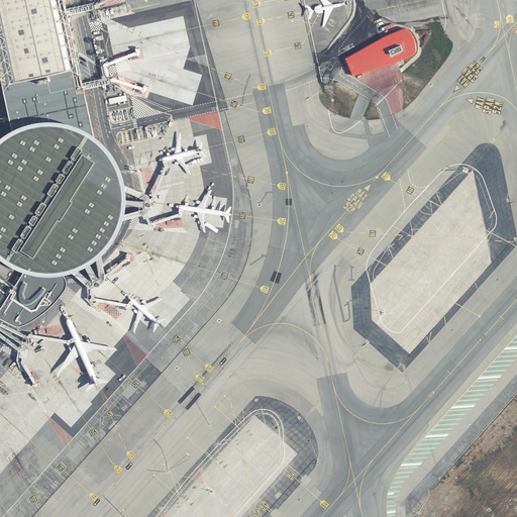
[(0,323),(1,321),(3,318),(14,323),(17,323),(20,323),(22,323),(24,322),(31,318),(37,315),(42,311),(47,307),(53,302),(57,299),(60,293),(65,287),(67,282),(67,279),(66,276),(63,272),(70,270),(79,267),(84,265),(89,262),(95,256),(102,254),(109,247),(115,238),(118,233),(123,223),(124,220),(125,213),(127,208),(126,200),(126,190),(126,185),(124,178),(123,172),(118,161),(116,158),(110,148),(107,144),(94,132),(84,89),(83,82),(68,14),(67,7),(65,0),(0,0),(0,76),(11,128),(3,132),(0,134),(0,323)]
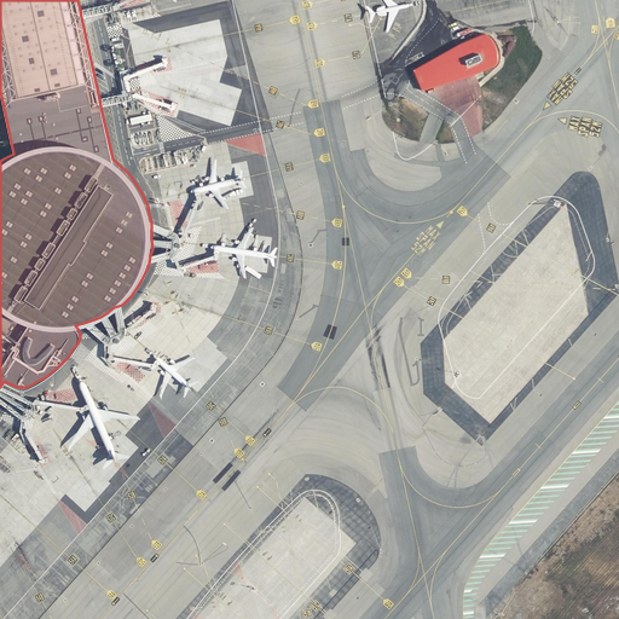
[(109,3),(80,9),(81,17),(110,10),(110,11),(113,11),(115,10),(114,5),(113,1),(108,3),(109,3)]
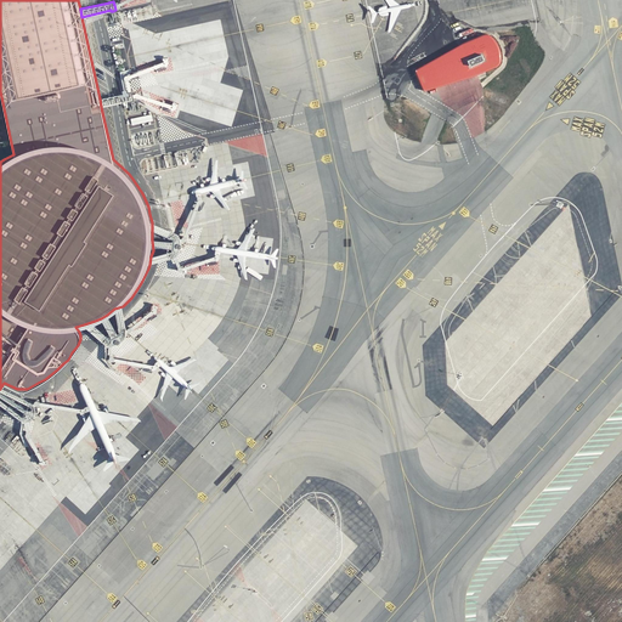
[(465,44),(417,69),(425,90),(478,74),(497,67),(502,63),(503,58),(502,50),(499,45),(497,41),(493,37),(490,34),(485,34),(476,38),(475,38),(465,44)]
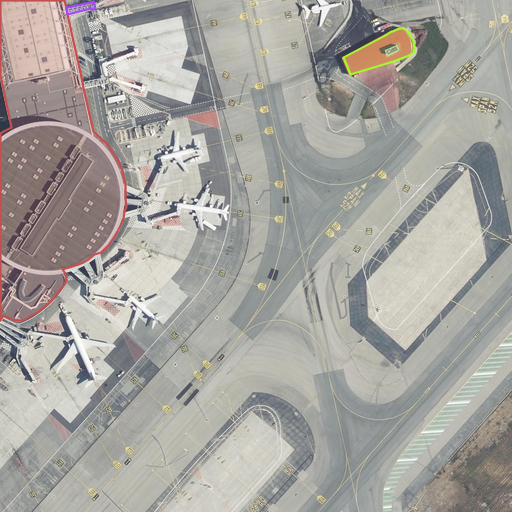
[(106,76),(82,81),(83,88),(107,82),(107,83),(110,82),(111,82),(110,78),(109,74),(107,75),(106,75),(106,76)]
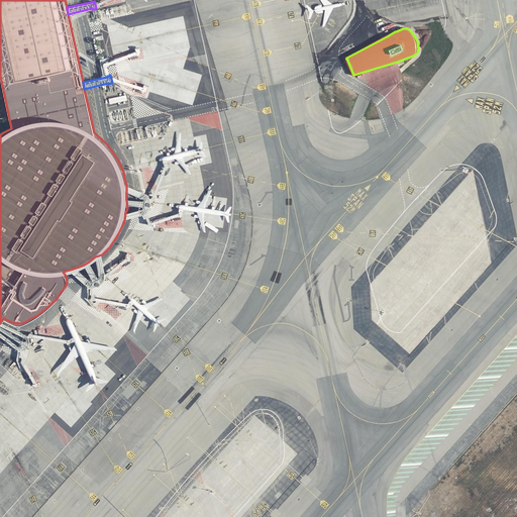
[(125,213),(124,220),(144,213),(146,212),(148,210),(150,208),(150,206),(151,203),(150,200),(150,197),(148,194),(146,192),(126,185),(126,190),(144,198),(144,200),(126,200),(127,208),(143,206),(143,208),(125,213)]
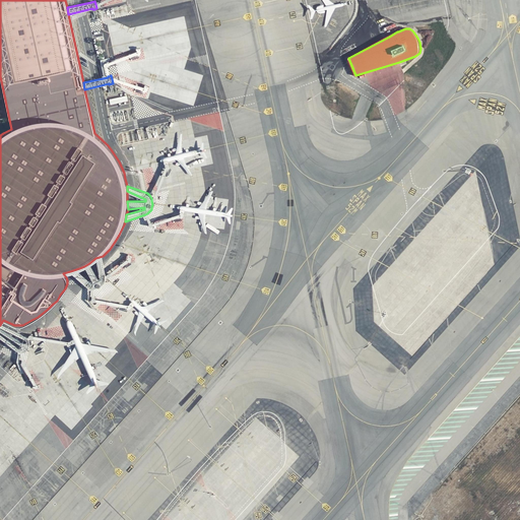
[(105,279),(106,277),(105,275),(103,256),(95,258),(100,277),(98,278),(89,263),(84,266),(92,281),(91,282),(79,268),(70,271),(87,286),(88,287),(89,287),(91,287),(94,287),(98,286),(101,285),(102,284),(104,282),(105,279)]
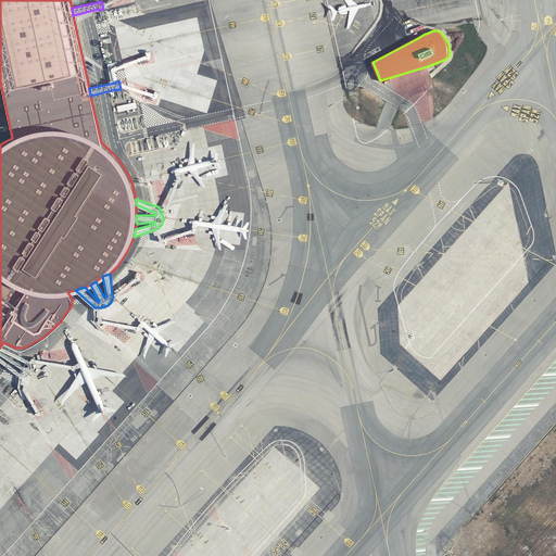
[(0,354),(24,368),(25,373),(22,373),(0,355),(0,359),(20,374),(21,375),(22,375),(24,376),(25,376),(26,375),(28,375),(30,374),(32,371),(33,369),(33,367),(33,365),(32,363),(30,361),(28,358),(1,345),(0,348),(28,362),(29,365),(26,366),(0,349),(0,354)]
